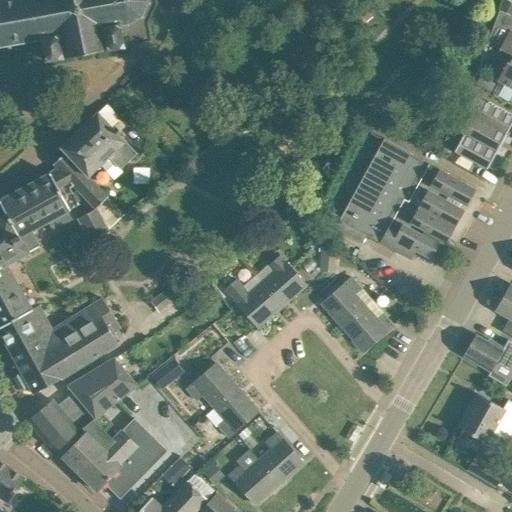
[(0,0),(0,45),(41,38),(42,42),(36,43),(38,53),(44,51),(45,61),(65,58),(64,56),(107,49),(107,50),(126,47),(126,45),(152,40),(148,22),(157,3),(156,0),(0,0)]
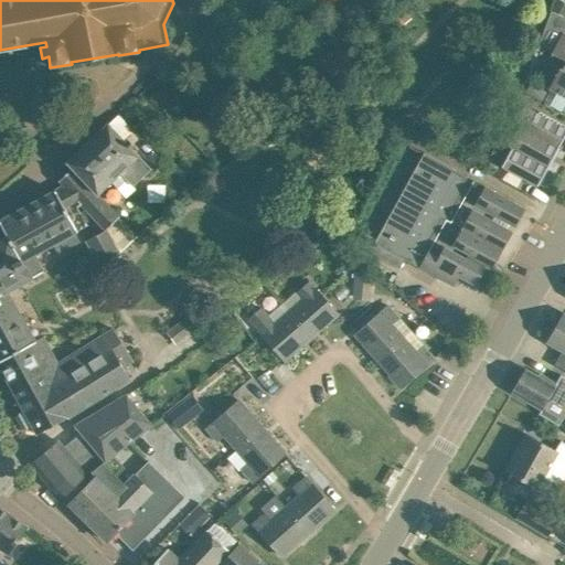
[(564,34),(562,33),(551,52),(564,60),(548,87),(564,95),(564,34)]
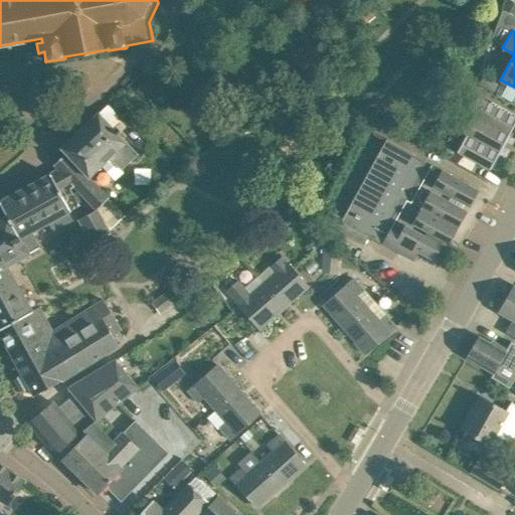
[(220,110),(234,110),(234,96),(220,96),(220,110)]
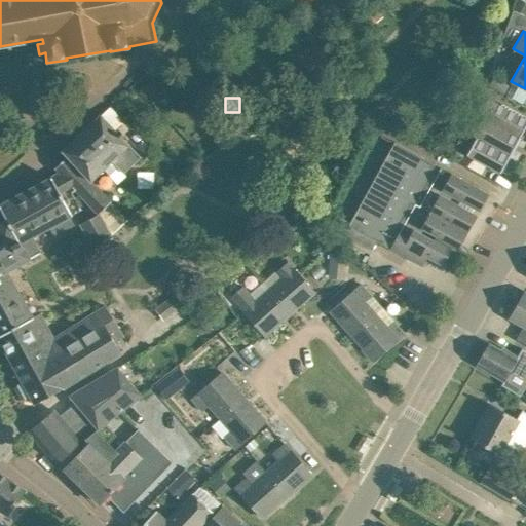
[(525,117),(512,109),(501,104),(499,107),(487,100),(478,117),(481,119),(474,133),(478,135),(467,152),(501,171),(525,125),(525,117)]
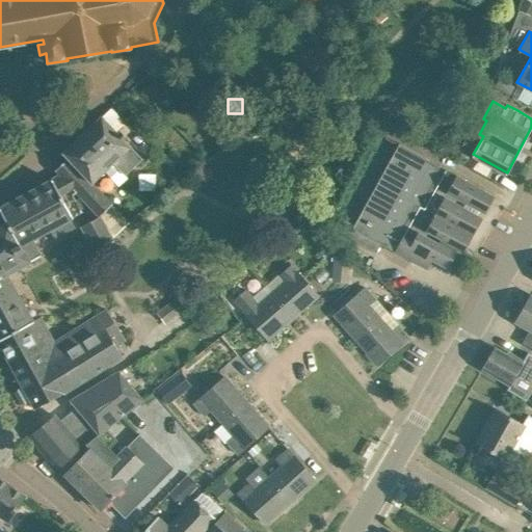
[(105,171),(110,177),(118,169),(124,175),(142,158),(102,115),(62,153),(68,159),(90,184),(105,171)]
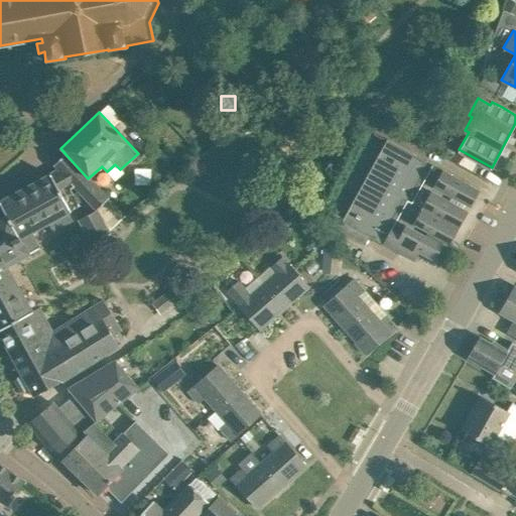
[(468,211),(463,209),(465,205),(471,207),(480,189),(387,139),(344,219),(331,212),(325,223),(365,245),(370,237),(414,261),(419,252),(434,260),(443,243),(449,246),(468,211)]
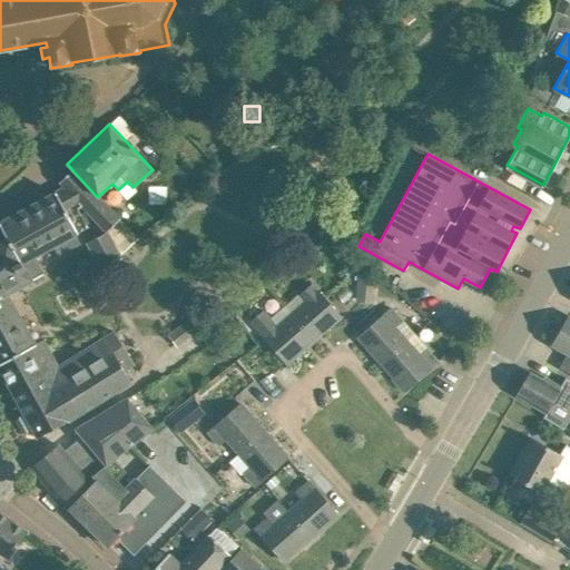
[(60,182),(65,187),(81,206),(94,220),(105,233),(118,219),(97,197),(72,170),(60,182)]
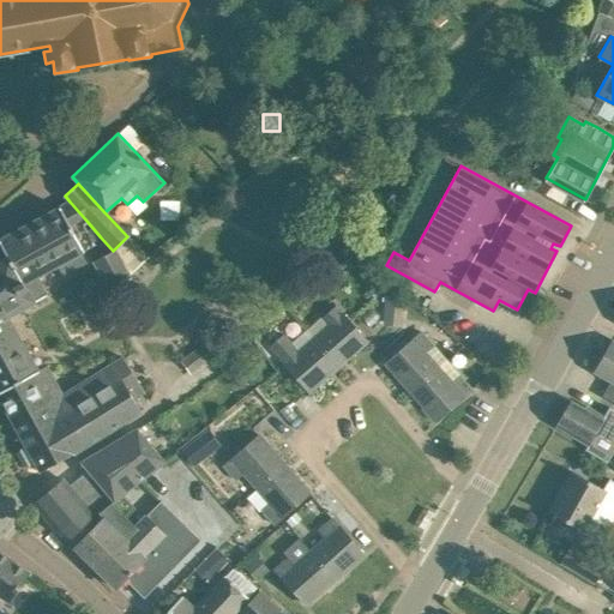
[(0,242),(7,257),(0,260),(0,392),(38,371),(10,315),(47,295),(37,278),(85,252),(84,250),(94,245),(84,226),(83,226),(72,212),(67,215),(62,206),(0,240),(0,242)]
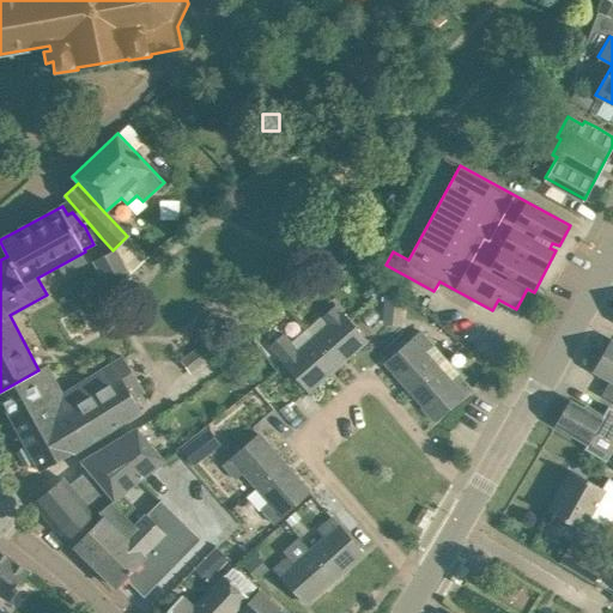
[(101,237),(97,238),(105,254),(113,250),(101,237)]
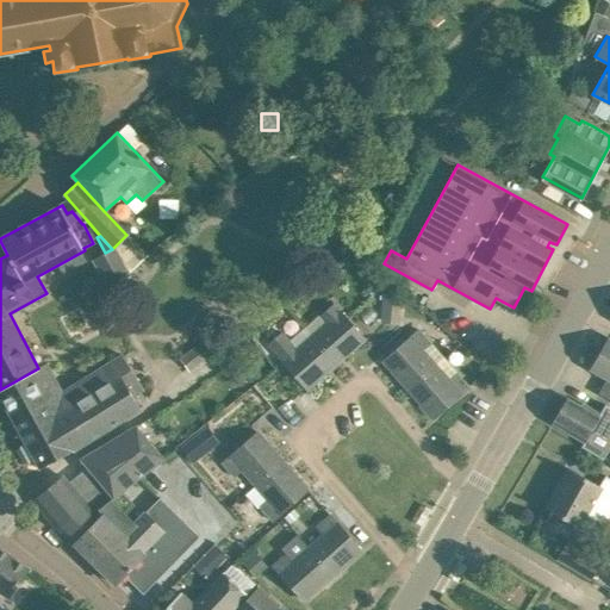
[(110,287),(114,298),(135,286),(129,277),(131,275),(114,248),(112,249),(105,253),(92,260),(107,288),(110,287)]
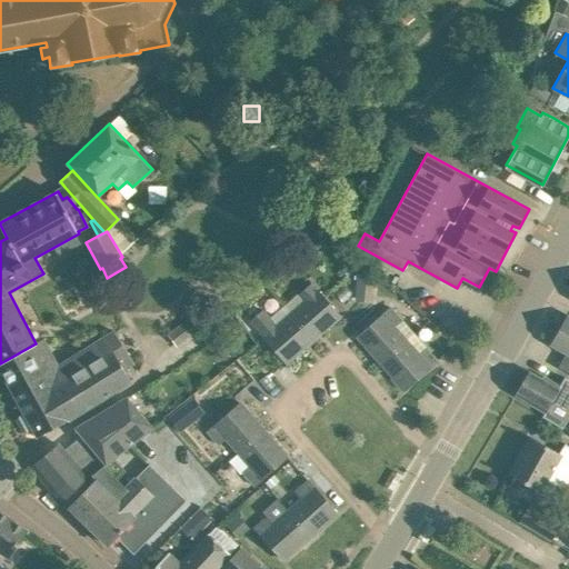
[(305,301),(291,313),(313,339),(340,316),(311,282),(298,293),(305,301)]
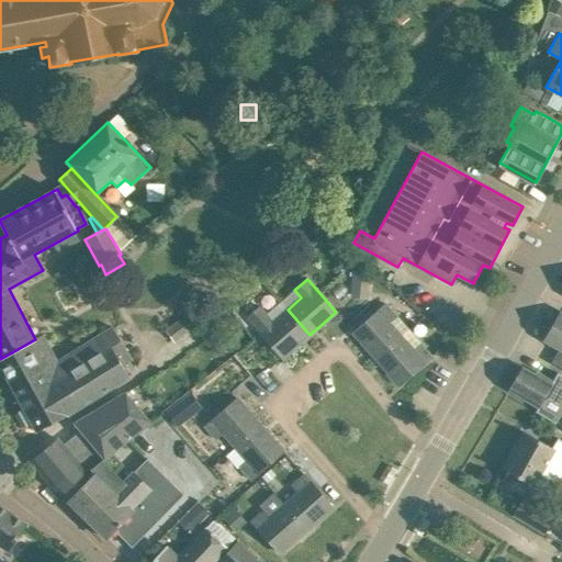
[(353,333),(377,359),(401,337),(390,324),(396,317),(385,304),(353,333)]
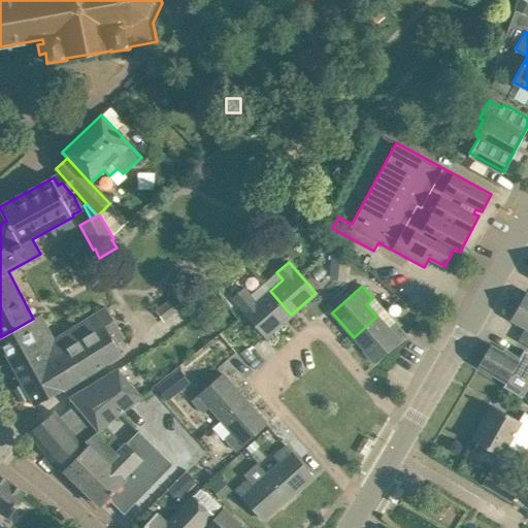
[(291,315),(270,291),(256,303),(242,288),(232,297),(266,336),(291,315)]
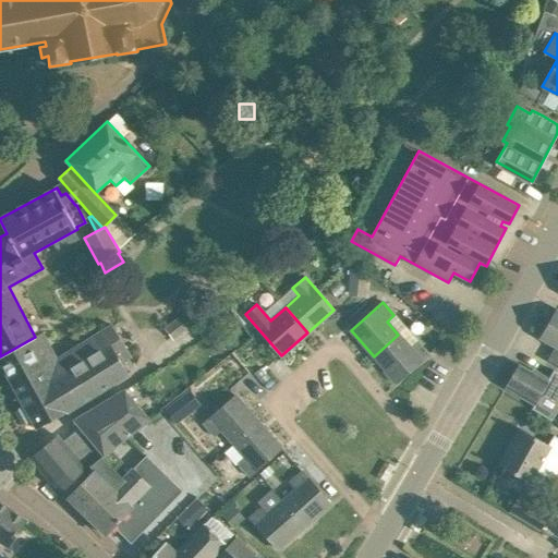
[(164,328),(173,340),(197,320),(189,310),(164,328)]
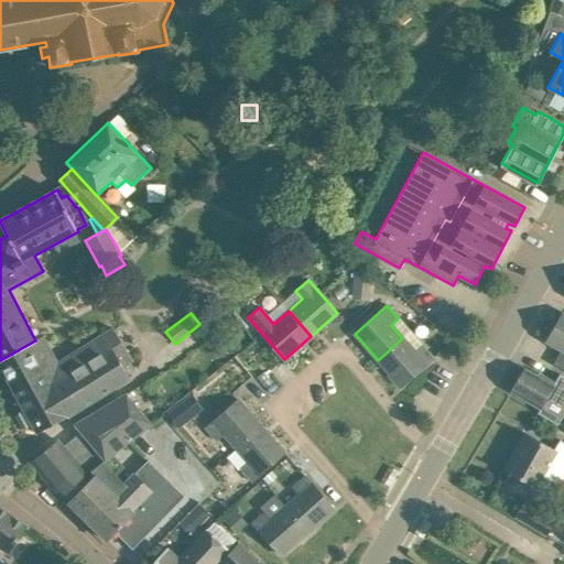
[(563,313),(560,316),(557,315),(551,328),(553,329),(546,342),(562,350),(553,364),(563,370),(563,313)]
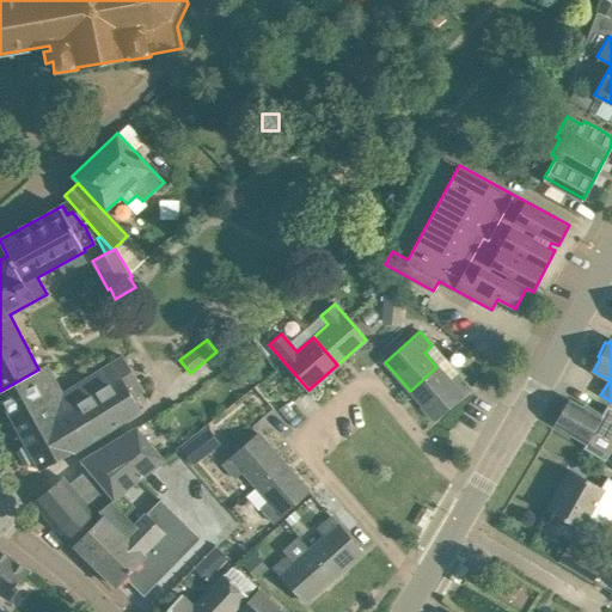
[(20,448),(28,464),(38,465),(41,470),(74,451),(140,410),(134,399),(145,392),(122,355),(62,392),(48,366),(40,371),(38,369),(0,391),(0,396),(24,440),(20,448)]
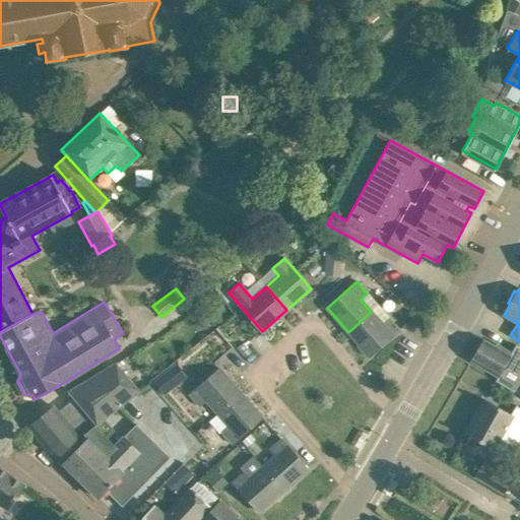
[(348,332),(370,356),(400,330),(390,318),(382,325),(371,312),(348,332)]
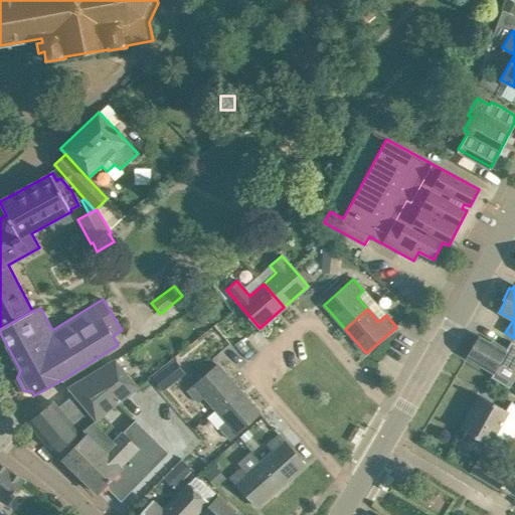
[(479,336),(467,357),(494,373),(499,364),(514,373),(514,372),(514,343),(511,341),(506,349),(492,341),(491,343),(479,336)]
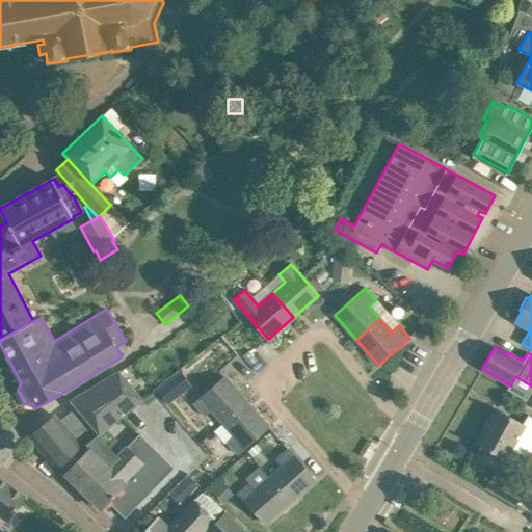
[(51,460),(65,474),(90,450),(86,446),(105,430),(140,400),(118,373),(72,400),(77,406),(64,417),(68,420),(62,424),(54,415),(30,435),(51,460)]
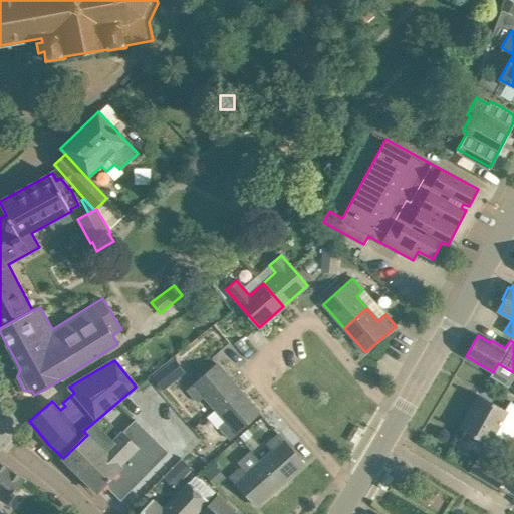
[(204,397),(214,409),(238,388),(217,364),(187,391),(197,403),(204,397)]
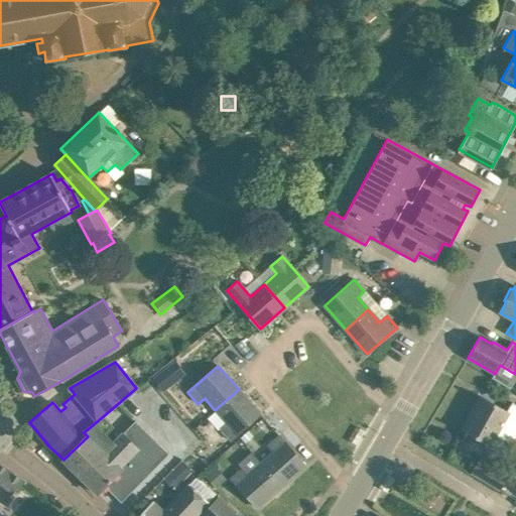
[(215,410),(227,423),(220,429),(230,440),(260,414),(239,389),(215,410)]
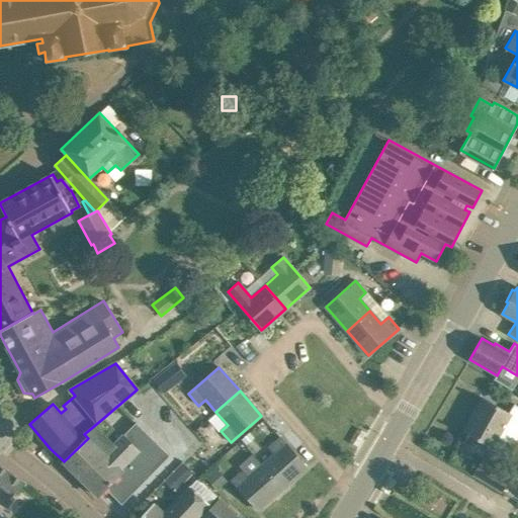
[(510,413),(503,409),(485,399),(465,433),(500,452),(507,439),(508,440),(517,421),(517,419),(510,414),(510,413)]
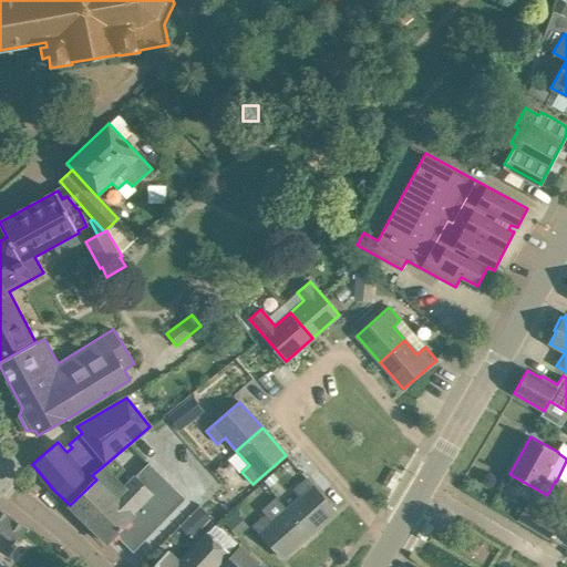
[(177,466),(202,494),(217,480),(193,452),(177,466)]
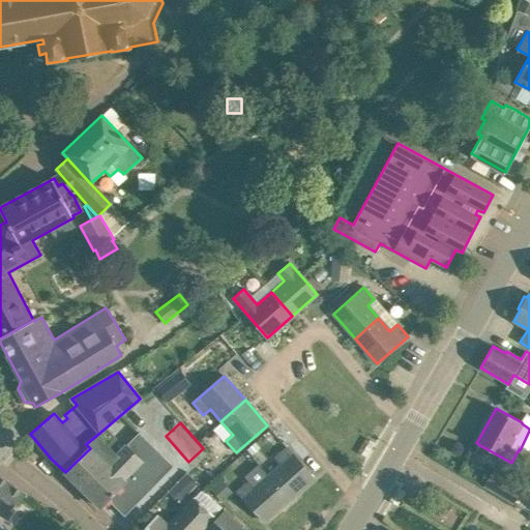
[(65,472),(100,507),(108,499),(124,516),(174,466),(140,432),(118,453),(111,446),(117,441),(105,429),(86,444),(90,448),(65,472)]
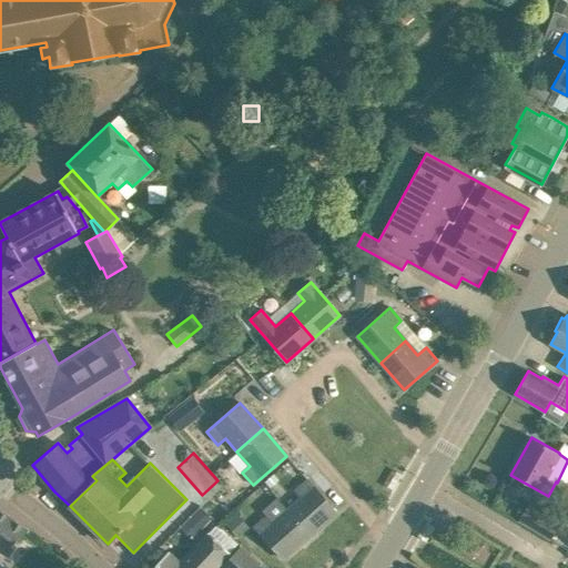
[(302,499),(288,511),(310,536),(336,513),(307,479),(295,490),(302,499)]
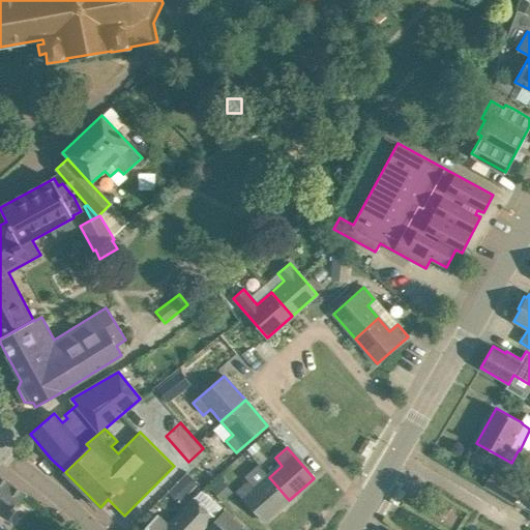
[(523,489),(493,470),(484,484),(514,503),(523,489)]
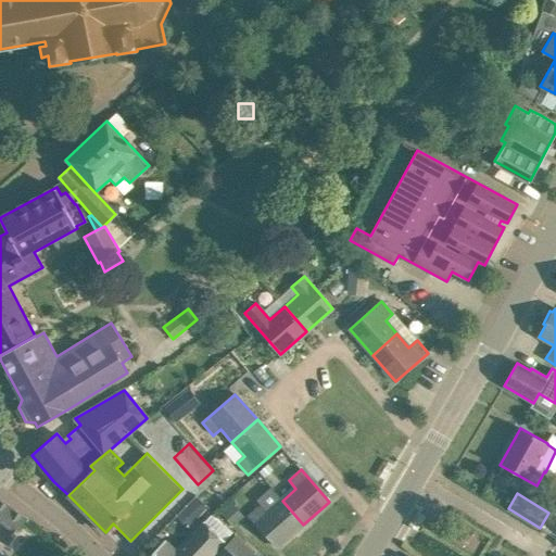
[(196,496),(181,510),(192,520),(206,506),(196,496)]
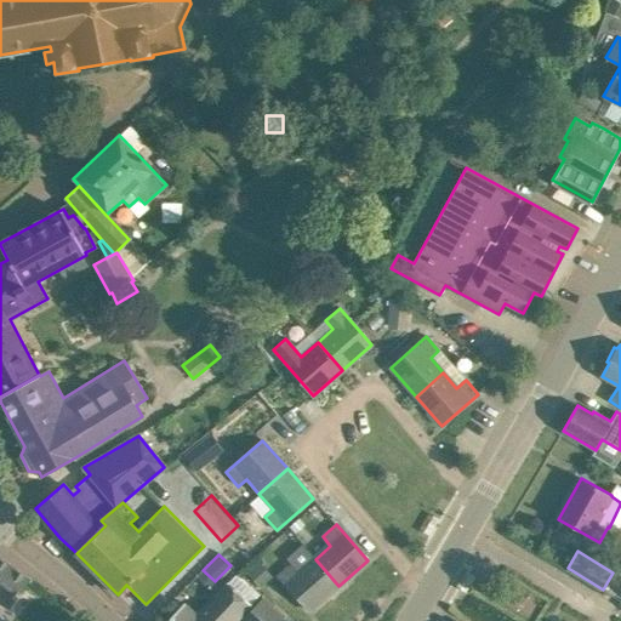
[(0,600),(10,608),(30,579),(0,558),(0,600)]
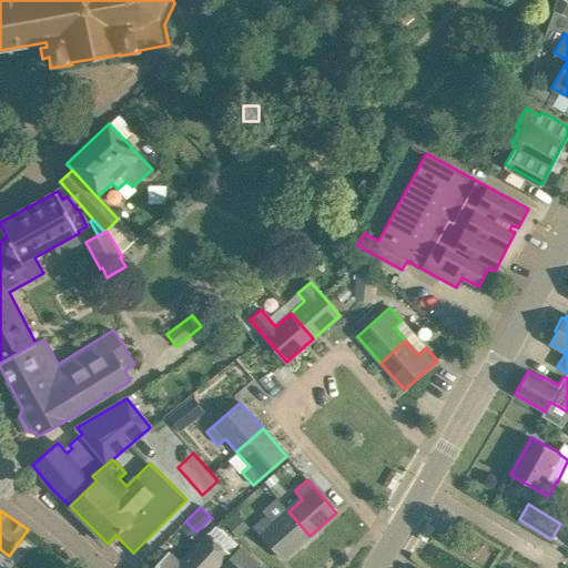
[(310,536),(288,511),(274,523),(269,516),(255,527),(283,559),(310,536)]
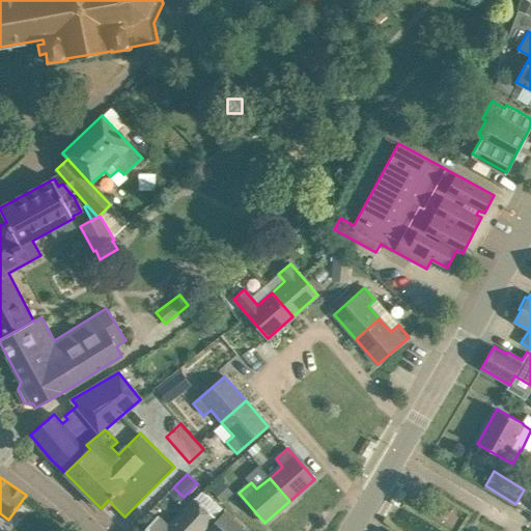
[(201,530),(215,516),(195,498),(168,526),(157,515),(142,530),(201,530)]
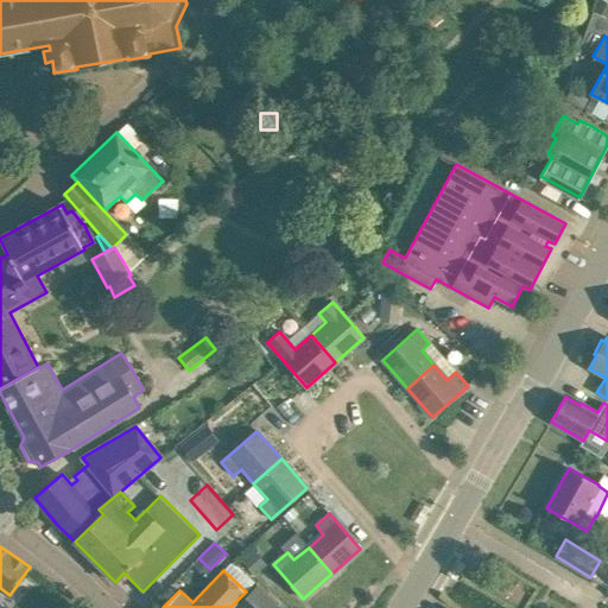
[(234,607),(274,607),(279,603),(254,582),(234,607)]
